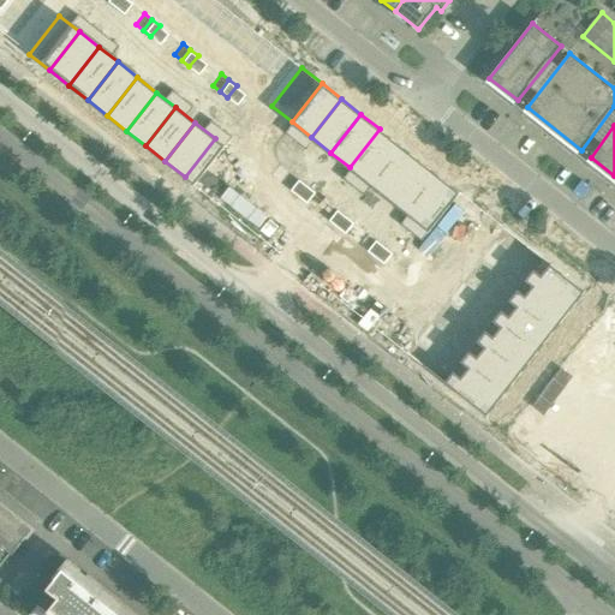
[(380,129),(350,167),(369,183),(399,144),(380,129)]
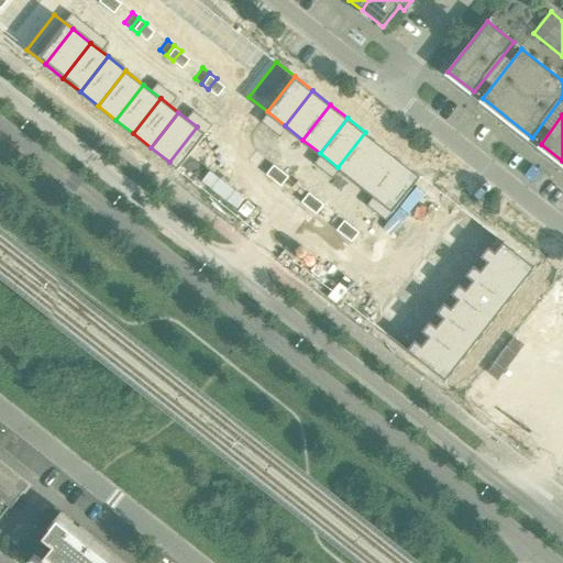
[(365,132),(338,167),(355,180),(383,145),(365,132)]
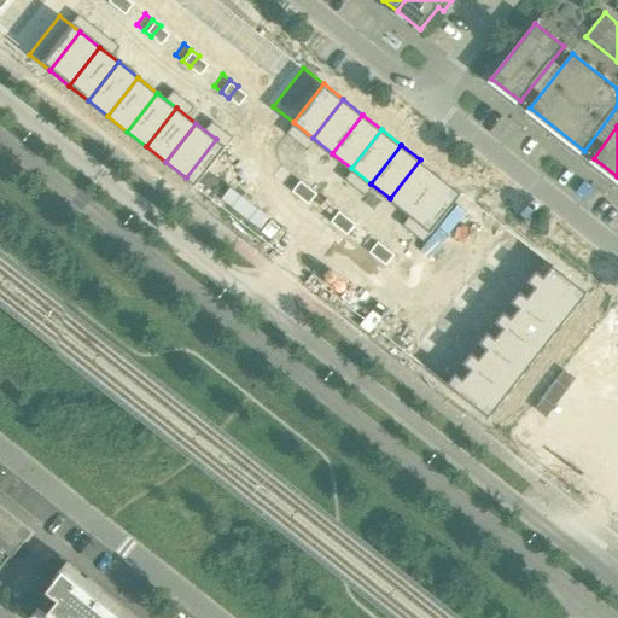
[(261,147),(252,159),(260,165),(268,153),(261,147)]
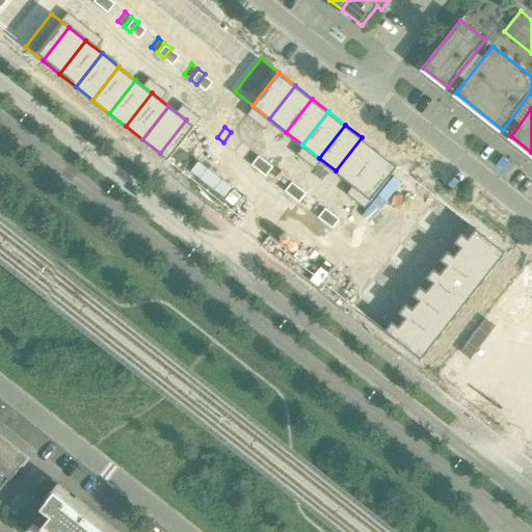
[(362,137),(336,170),(353,185),(379,152),(362,137)]
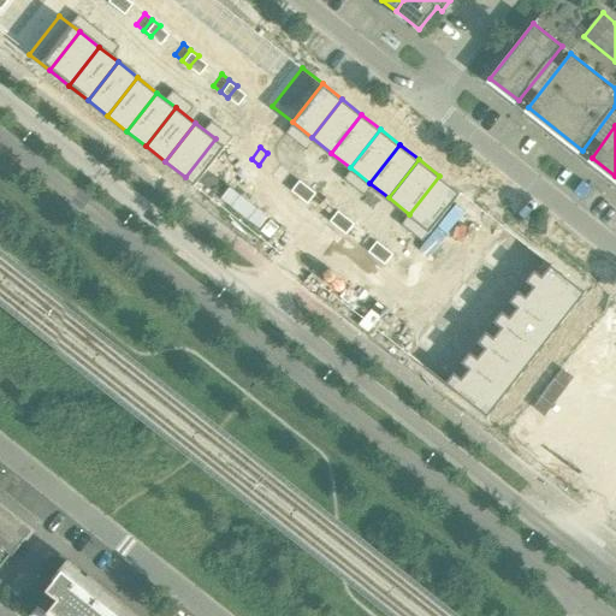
[(279,163),(271,173),(278,179),(286,169),(279,163)]
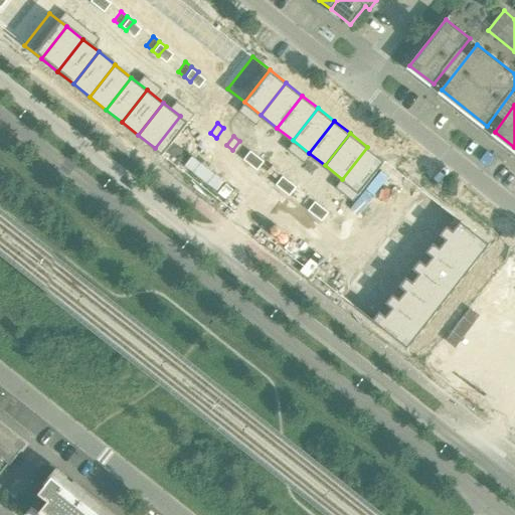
[(239,141),(232,150),(238,155),(246,146),(239,141)]
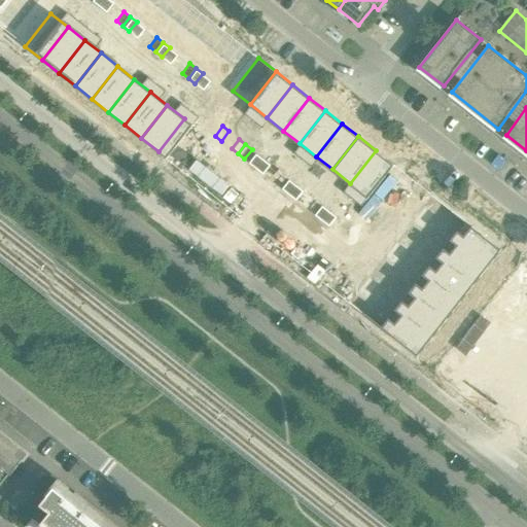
[(272,165),(265,175),(271,179),(278,170),(272,165)]
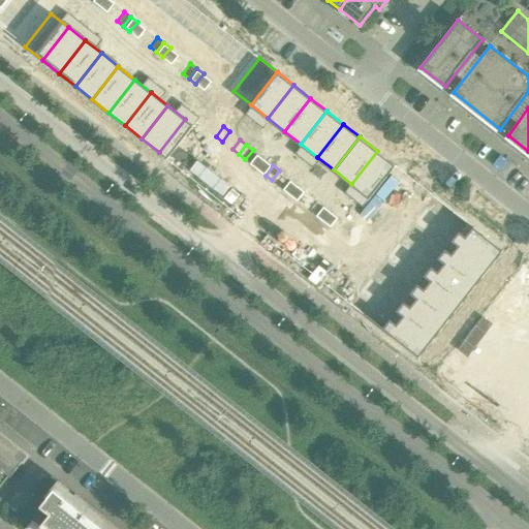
[(279,170),(272,180),(278,185),(286,176),(279,170)]
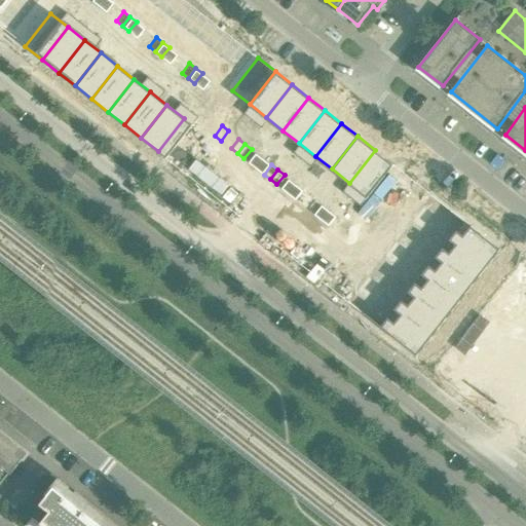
[(304,190),(297,200),(303,205),(310,195),(304,190)]
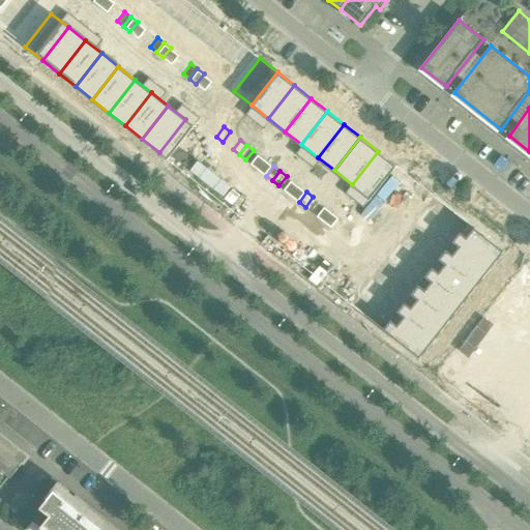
[(313,197),(305,207),(312,212),(320,202),(313,197)]
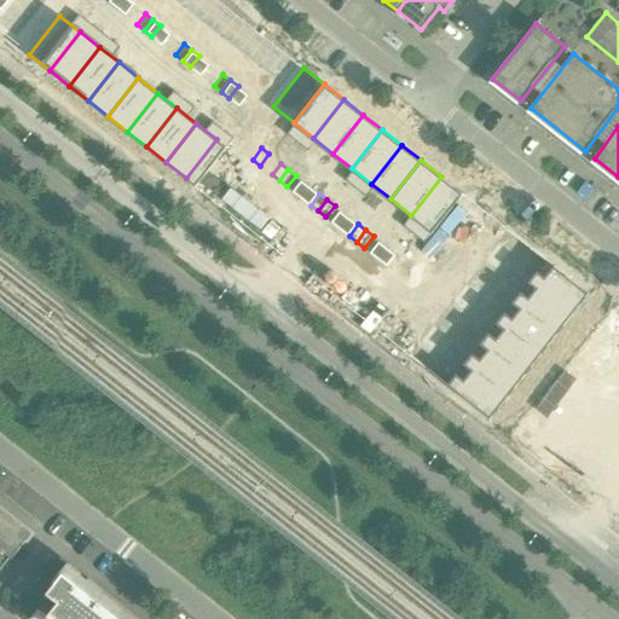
[(492,238),(486,247),(497,255),(503,248),(492,238)]
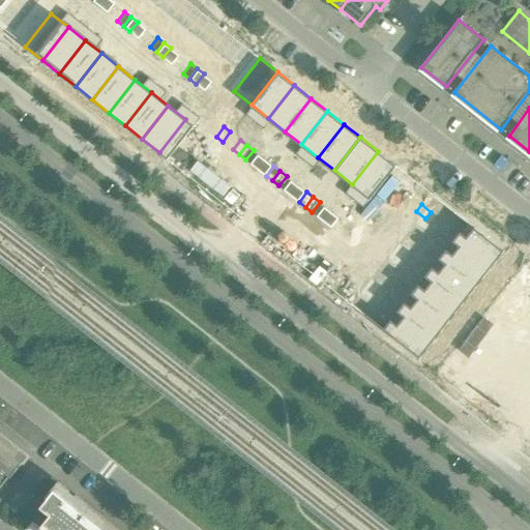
[(416,211),(411,217),(420,225),(425,218),(416,211)]
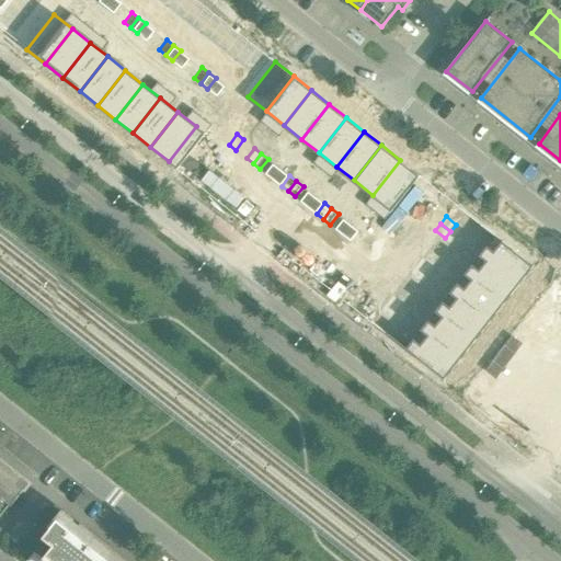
[(487,245),(480,254),(518,285),(534,265),(502,240),(493,251),(487,245)]
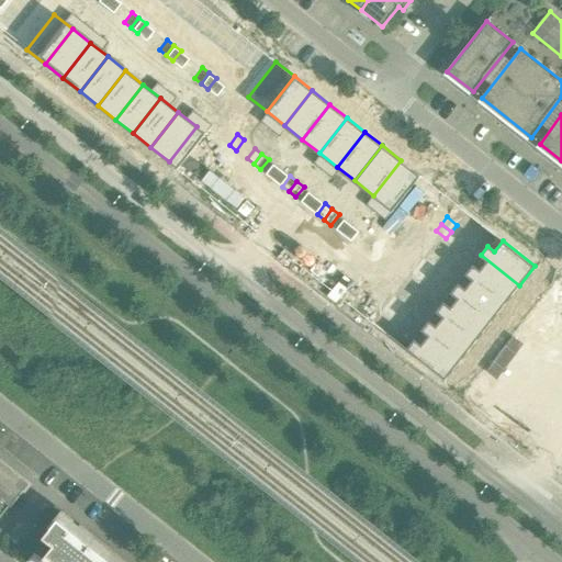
[(417,254),(412,261),(423,269),(428,262),(417,254)]
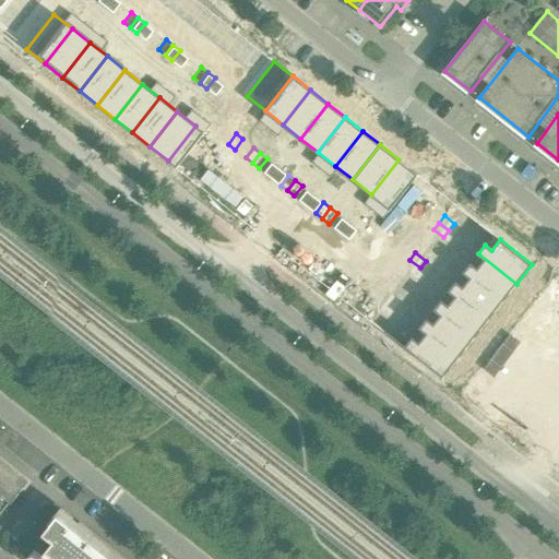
[(471,263),(464,272),(502,302),(516,284),(478,253),(477,254),(484,260),(477,269),(471,263)]
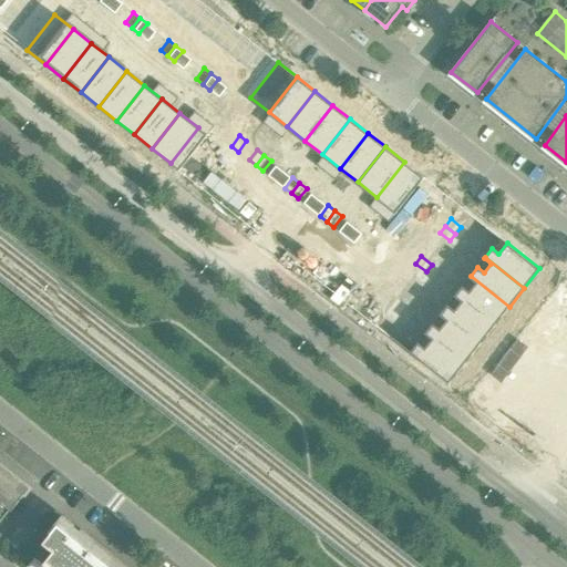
[(415,264),(410,270),(421,278),(426,271),(415,264)]
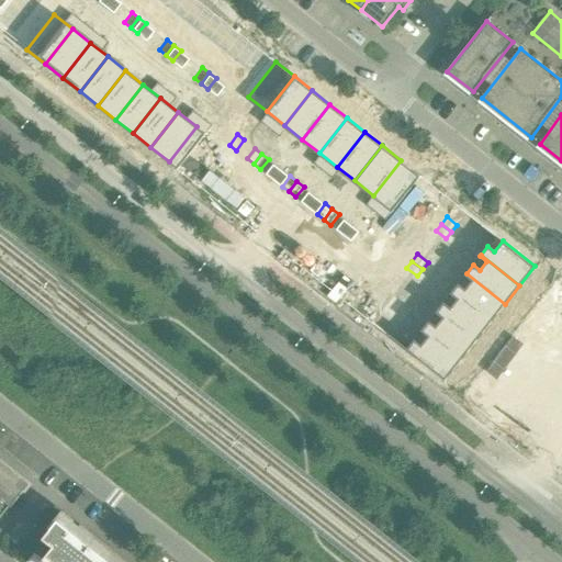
[(458,283),(451,292),(491,323),(505,304),(467,273),(465,274),(472,280),(465,289),(458,283)]
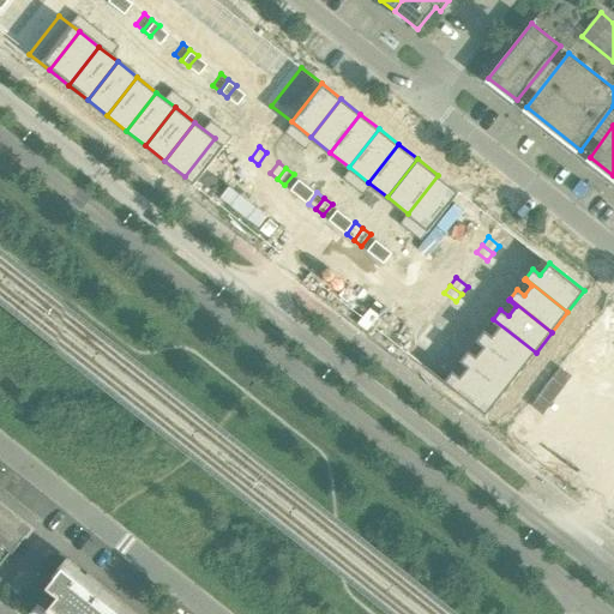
[(423,318),(417,326),(429,335),(435,327),(423,318)]
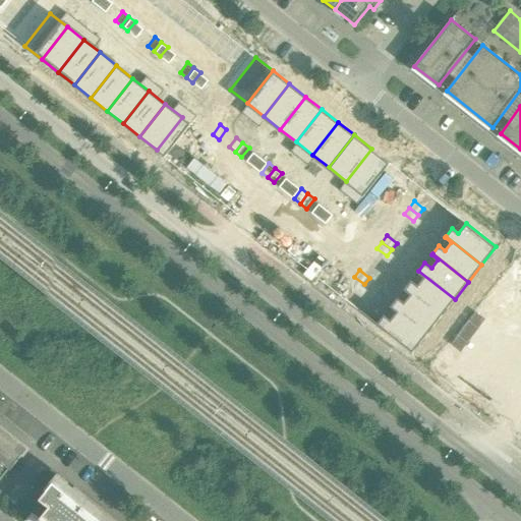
[(411,280),(405,288),(441,316),(455,299),(418,271),(417,272),(424,277),(417,285),(411,280)]
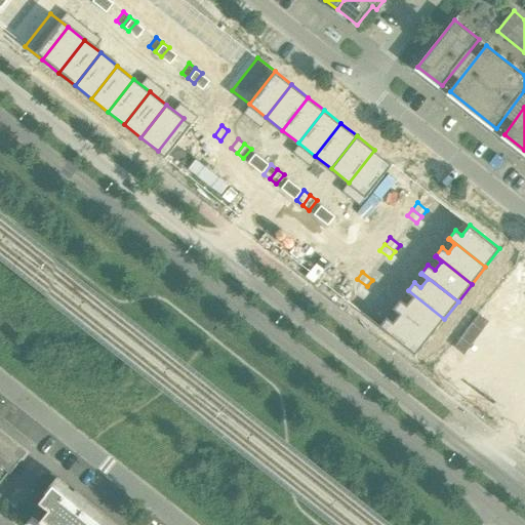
[(357,279),(353,285),(362,292),(367,286),(357,279)]
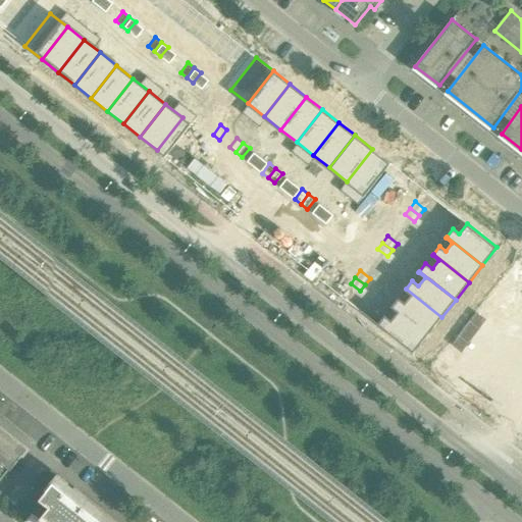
[(399,298),(392,306),(428,334),(441,317),(406,289),(405,290),(411,295),(405,303),(399,298)]
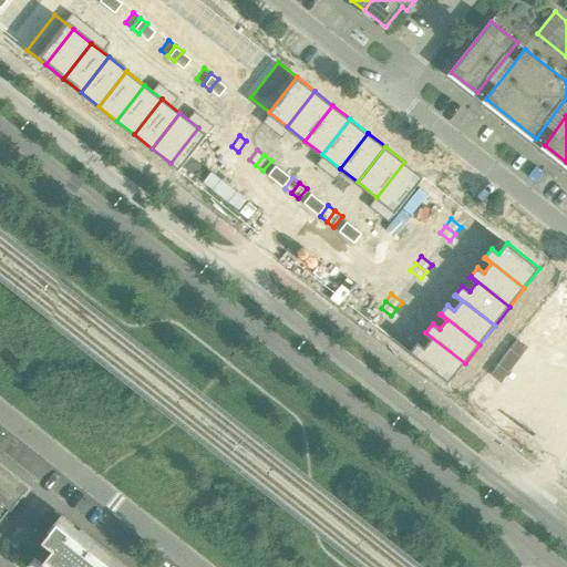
[(418,342),(410,352),(450,383),(465,363),(425,332),(425,333),(432,339),(425,348),(418,342)]
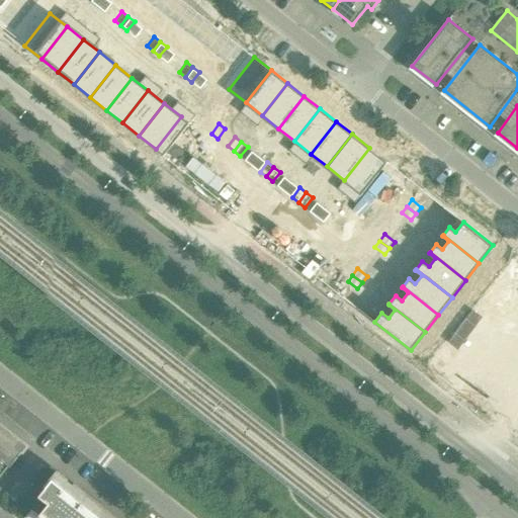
[(0,472),(21,445),(0,428),(0,472)]
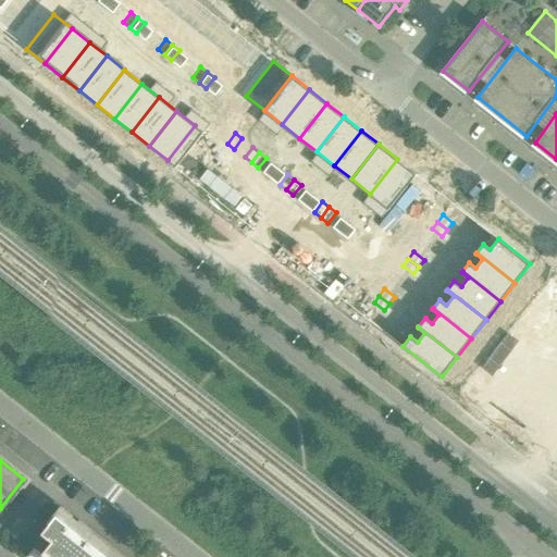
[(121,556),(72,518),(67,524),(58,516),(42,534),(53,542),(44,555),(46,556),(121,556)]
